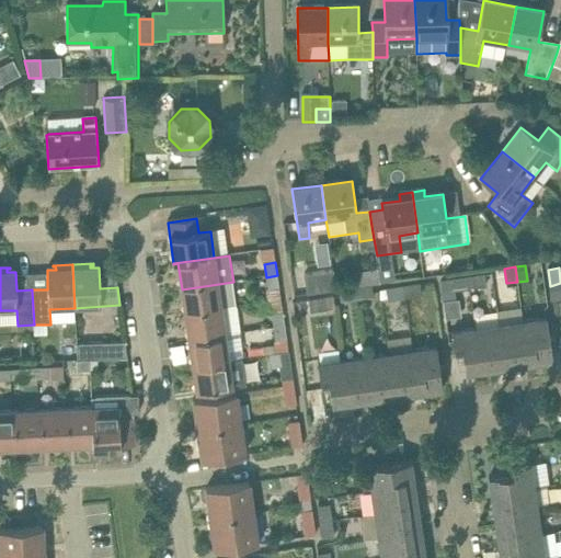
[(354,288),(379,285),(377,271),(352,274),(354,288)]
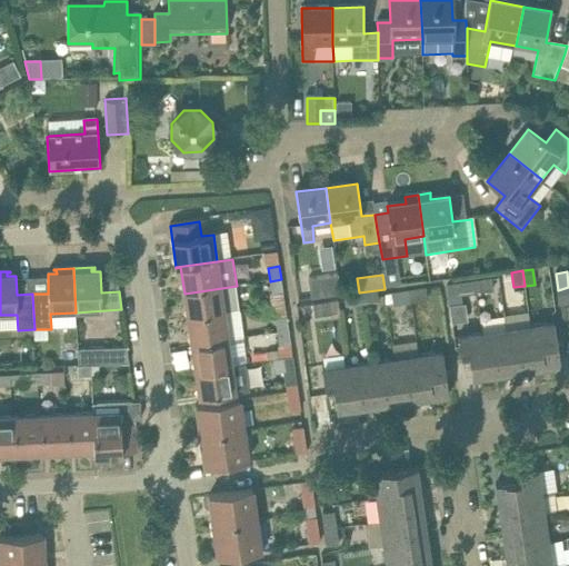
[(308,280),(311,300),(341,296),(338,276),(308,280)]
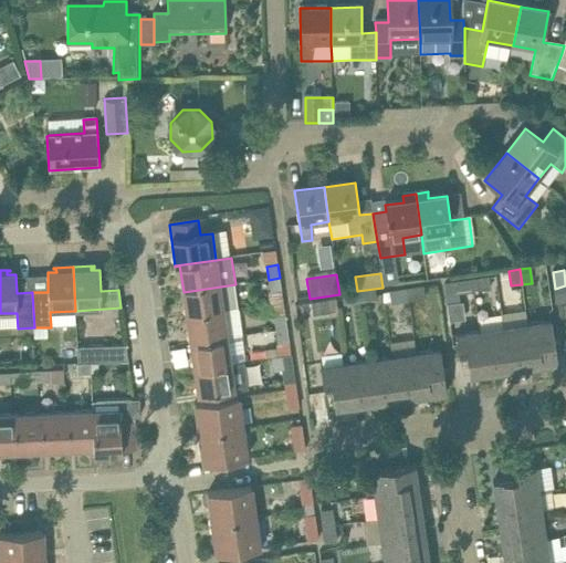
[(269,280),(272,305),(283,304),(280,278),(269,280)]
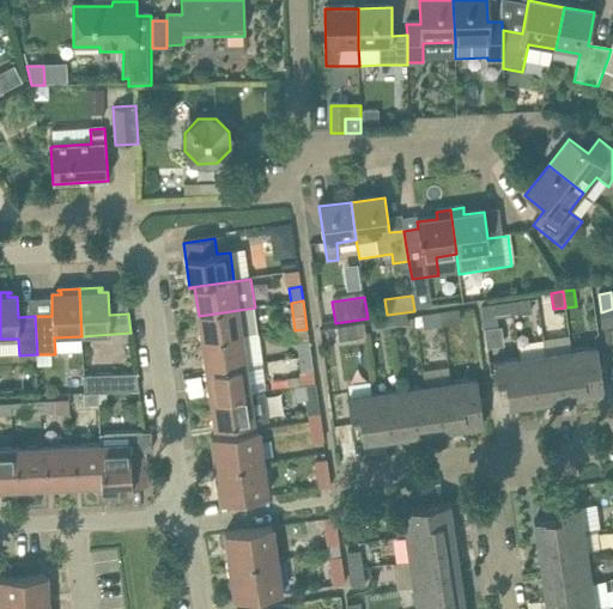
[(529,302),(511,304),(514,315),(532,312),(529,302)]
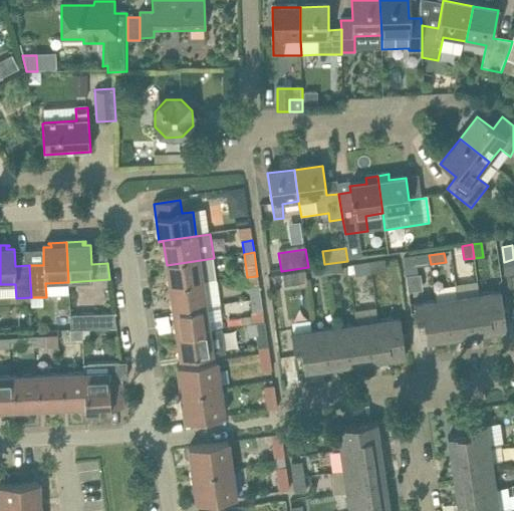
[(431,264),(429,255),(405,259),(406,268),(431,264)]
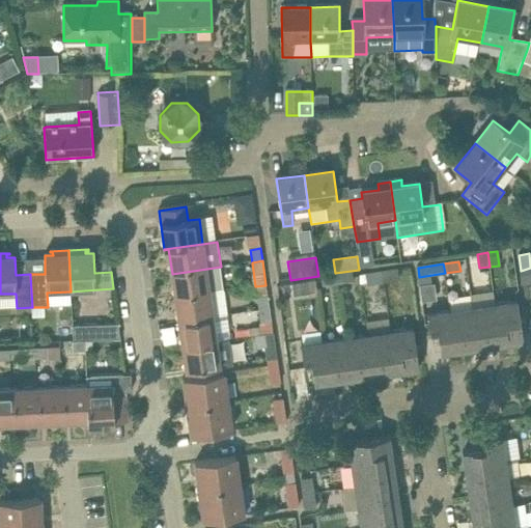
[(175,298),(210,294),(224,290),(221,267),(172,274),(175,298)]
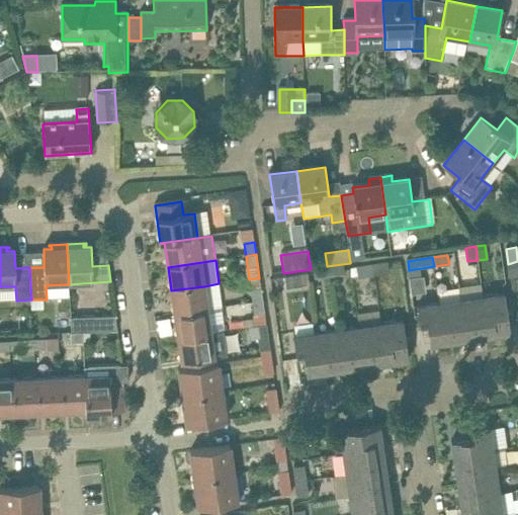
[(517,261),(508,264),(510,278),(517,277),(517,261)]
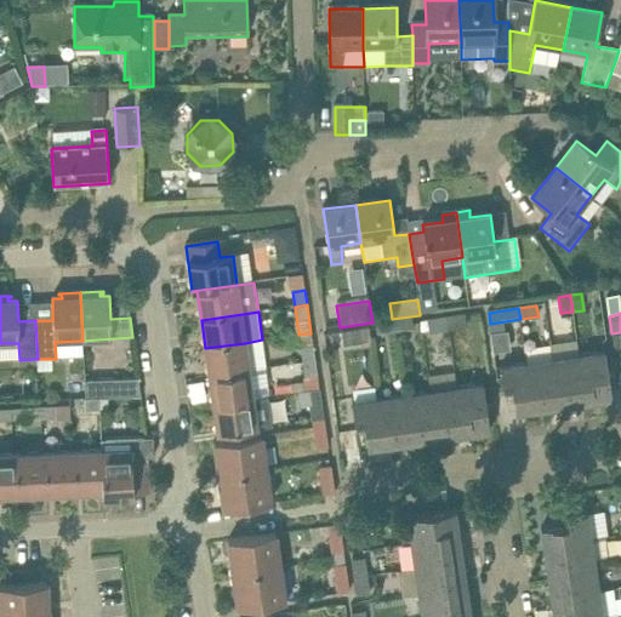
[(465,316),(446,320),(448,330),(466,327),(465,316)]
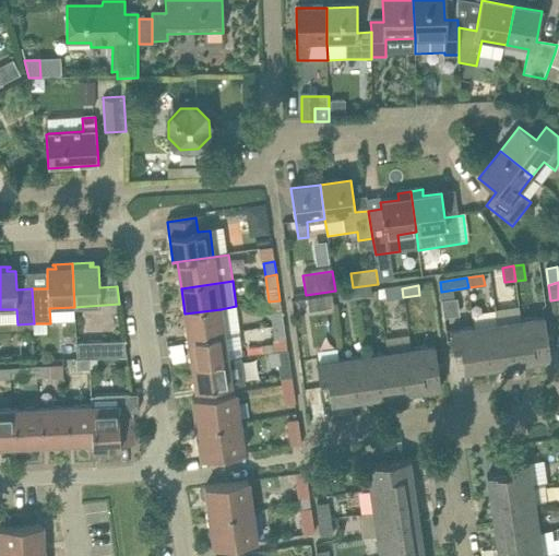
[(371,287),(355,290),(356,299),(372,297),(371,287)]
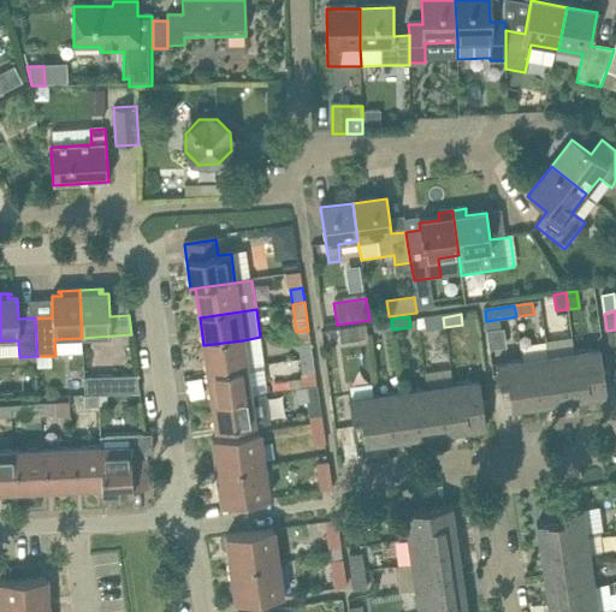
[(444,327),(443,318),(425,320),(427,331),(444,327)]
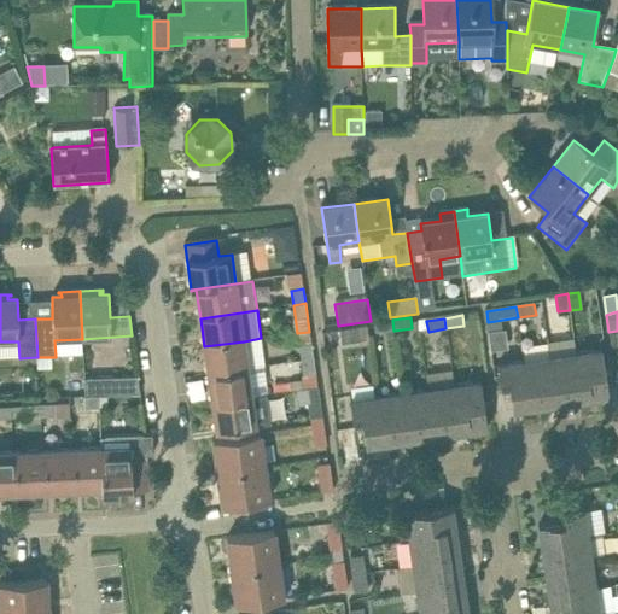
[(394,331),(392,320),(375,322),(377,333),(394,331)]
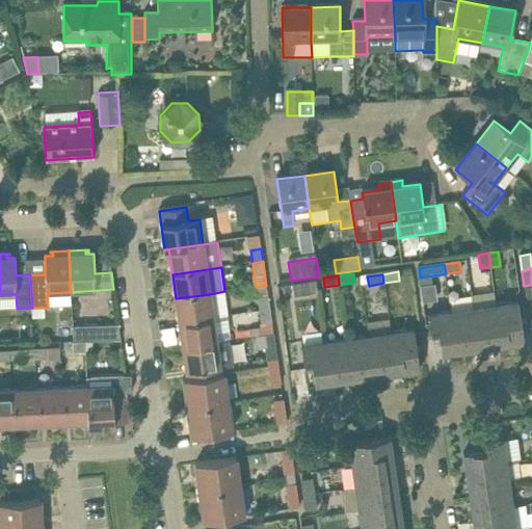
[(294,286),(295,297),(311,294),(310,284),(294,286)]
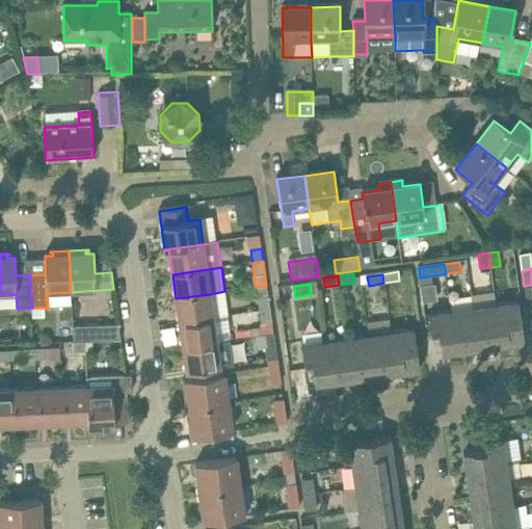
[(256,287),(260,312),(270,311),(266,286),(256,287)]
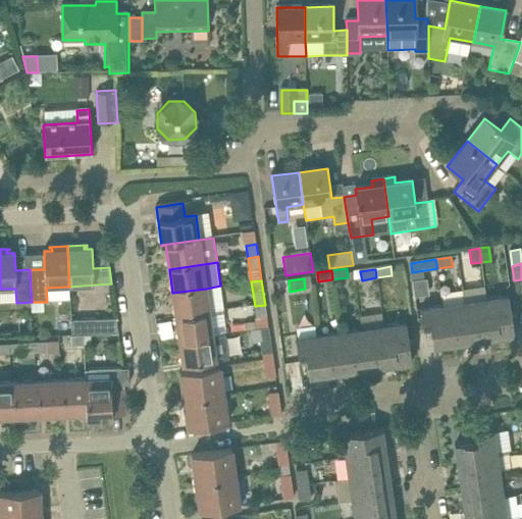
[(172,293),(175,317),(209,312),(206,289),(172,293)]
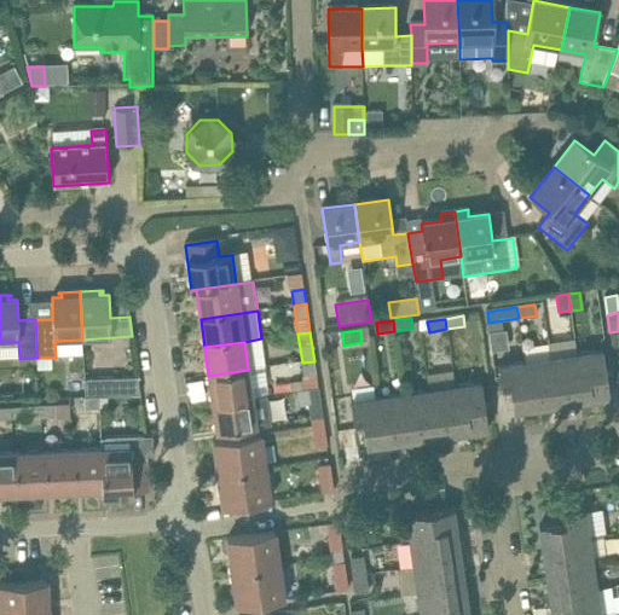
[(603,350),(577,354),(580,377),(589,376),(593,402),(611,399),(603,350)]
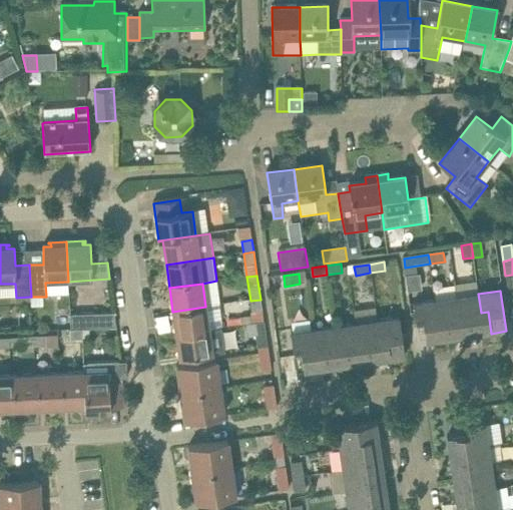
[(478,294),(456,298),(459,316),(466,315),(469,337),(491,334),(488,312),(481,313),(478,294)]
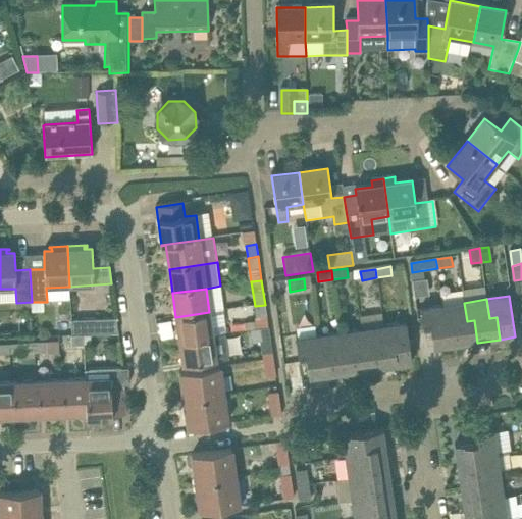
[(464,303),(442,306),(446,324),(453,323),(456,346),(477,343),(474,320),(467,321),(464,303)]
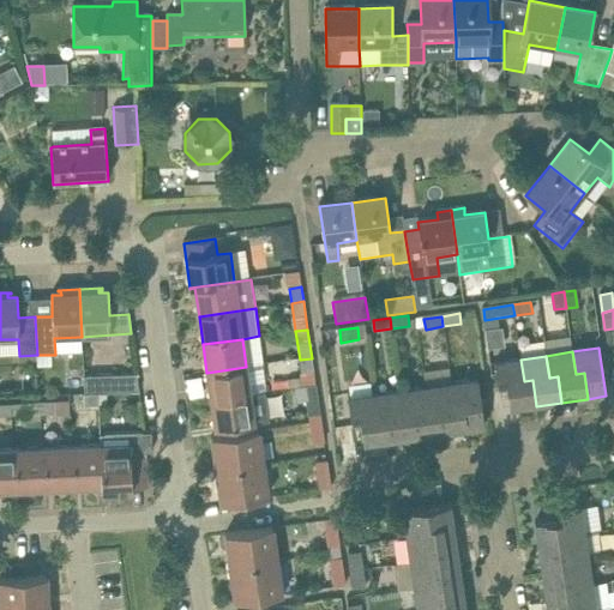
[(312,358),(300,360),(304,388),(307,387),(315,386),(314,374),(312,358)]
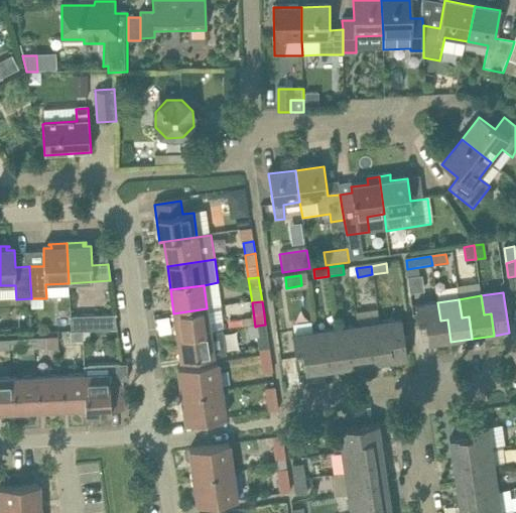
[(437,302),(415,305),(418,330),(426,329),(428,345),(450,342),(447,319),(440,321),(437,302)]
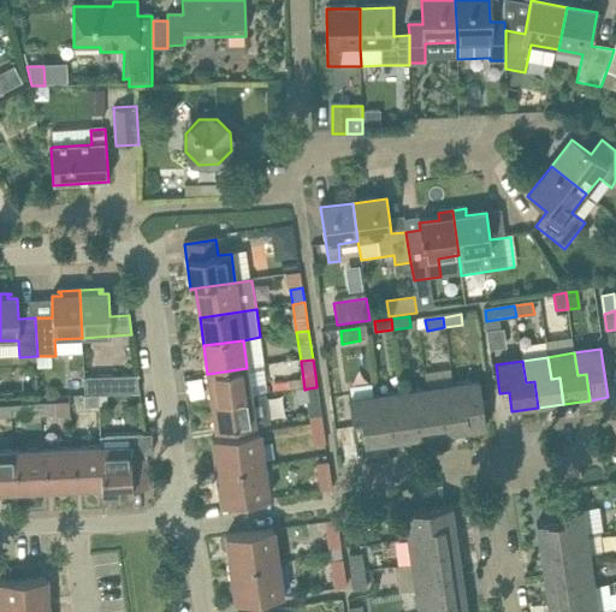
[(207,374),(212,403),(252,397),(267,396),(264,366),(247,368),(207,374)]
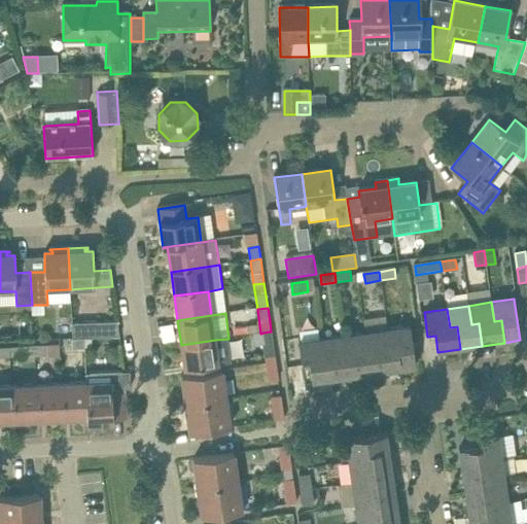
[(386,319),(365,322),(366,334),(365,334),(367,352),(376,351),(379,373),(400,370),(397,348),(390,349),(388,330),(386,319)]
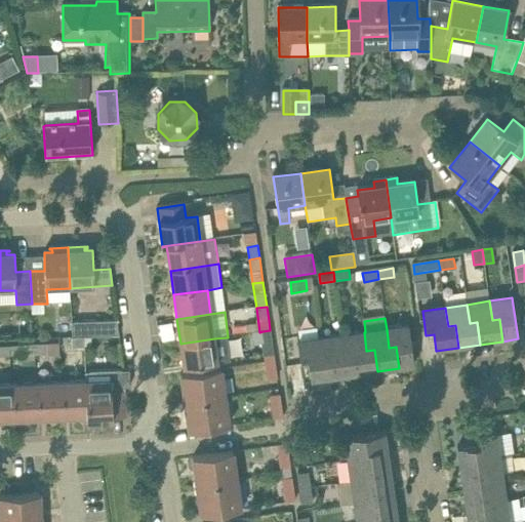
[(72,323),(72,338),(82,338),(82,336),(118,334),(117,322),(72,323)]
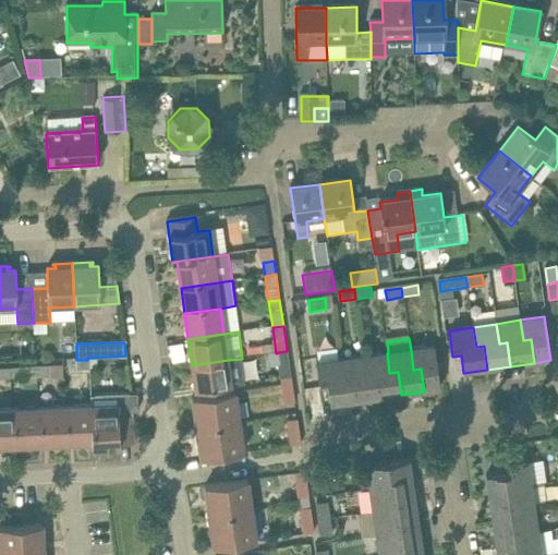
[(434,347),(411,350),(413,370),(421,369),(424,391),(440,389),(434,347)]
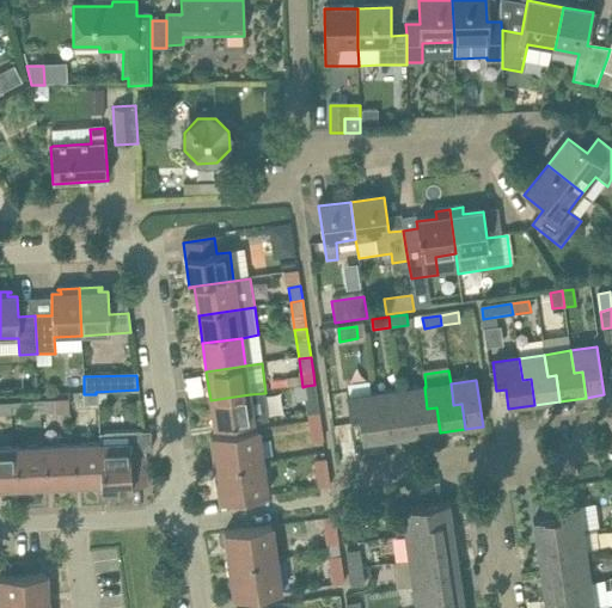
[(306,386),(308,401),(317,400),(314,385),(306,386)]
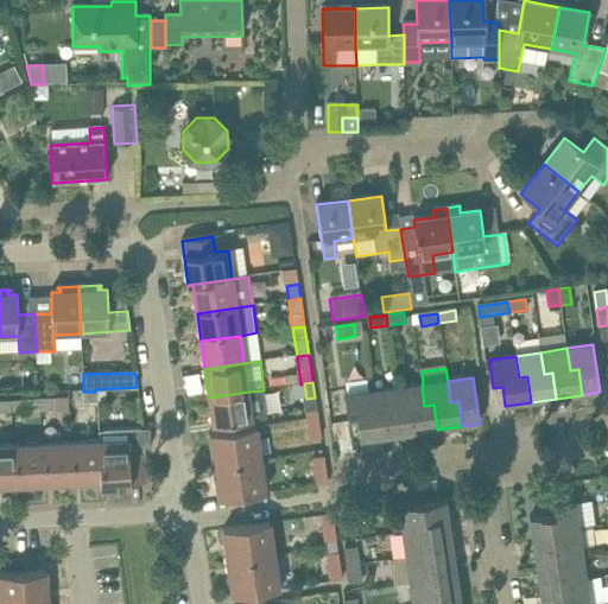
[(422,385),(397,388),(399,409),(407,408),(411,433),(437,430),(434,405),(424,406),(422,385)]
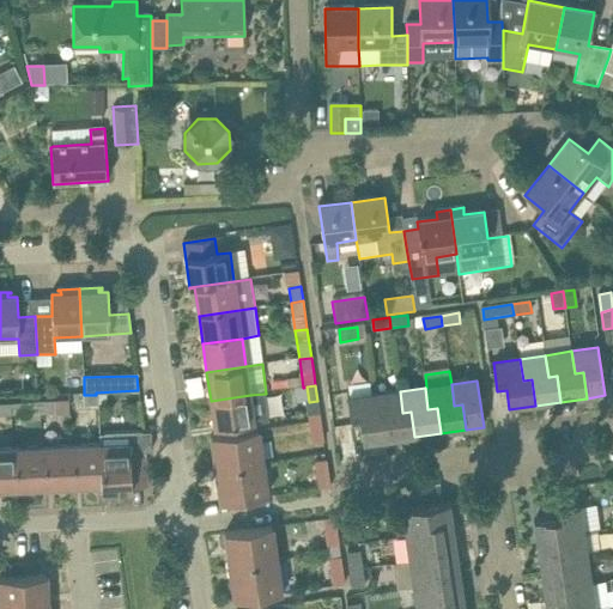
[(400,391),(374,395),(377,416),(386,415),(389,440),(414,437),(411,412),(402,413),(400,391)]
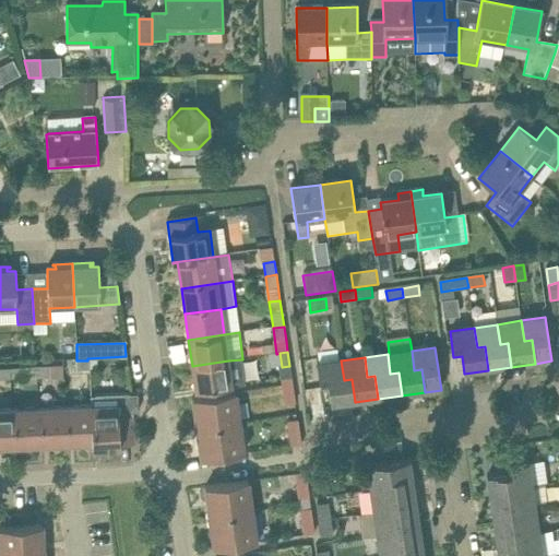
[(90,361),(87,361),(76,361),(76,371),(90,371),(90,361)]
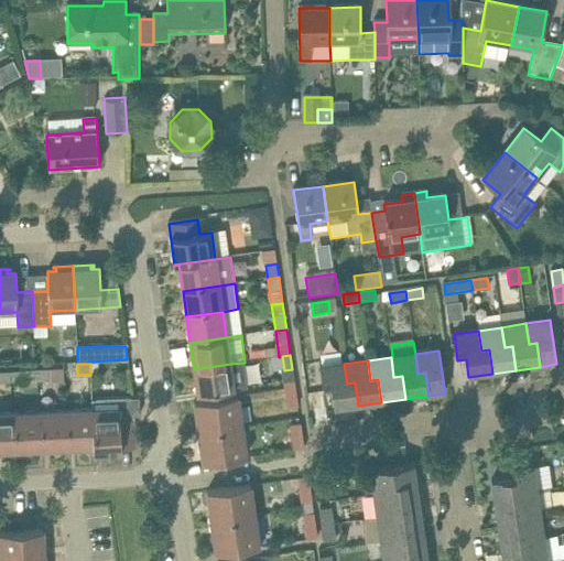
[(194,369),(197,396),(234,390),(230,364),(194,369)]
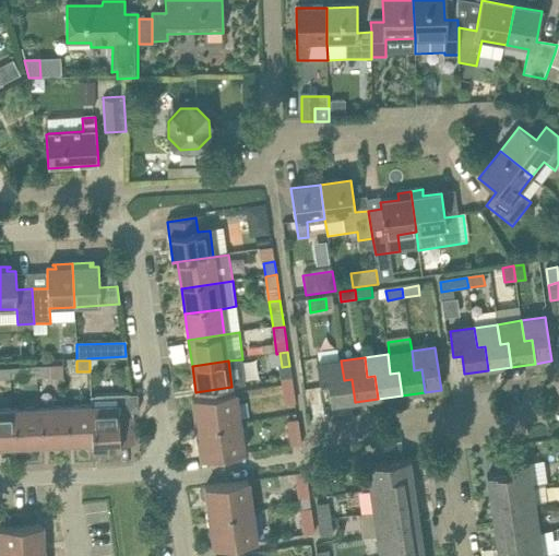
[(341,361),(317,365),(321,390),(329,389),(331,406),(355,402),(352,379),(344,380),(341,361)]
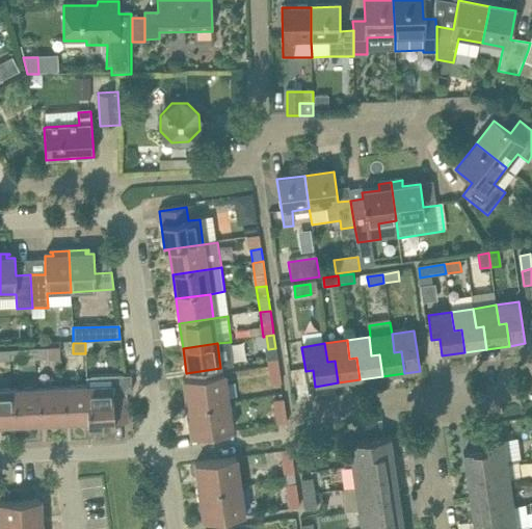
[(268,362),(268,368),(278,366),(275,348),(268,349),(265,349),(267,362),(268,362)]
